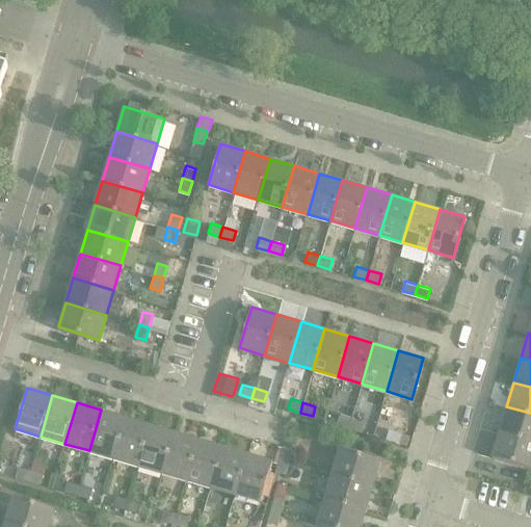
[(530,413),(506,406),(499,430),(530,440),(530,413)]
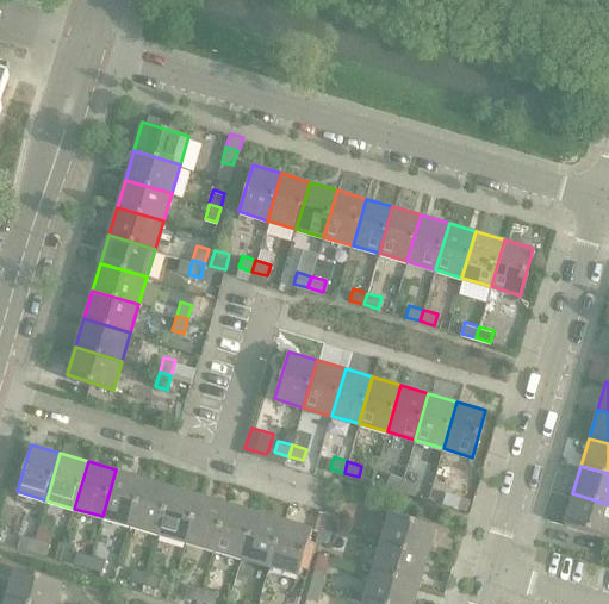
[(144,478),(116,469),(103,516),(130,524),(144,478)]
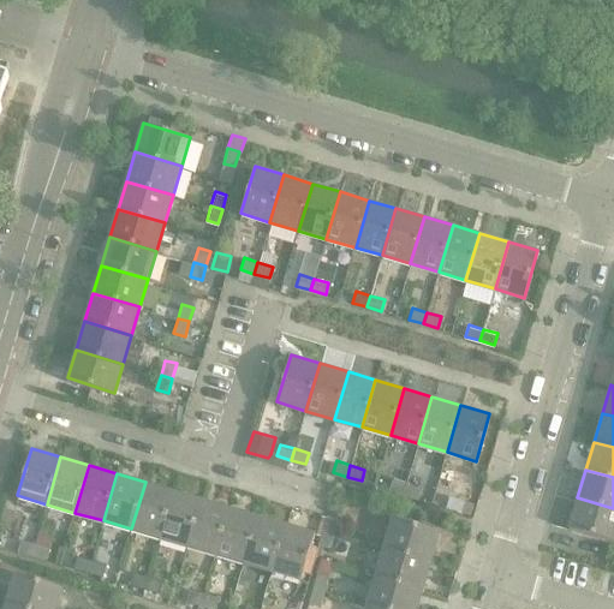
[(403,493),(406,482),(392,477),(388,489),(403,493)]
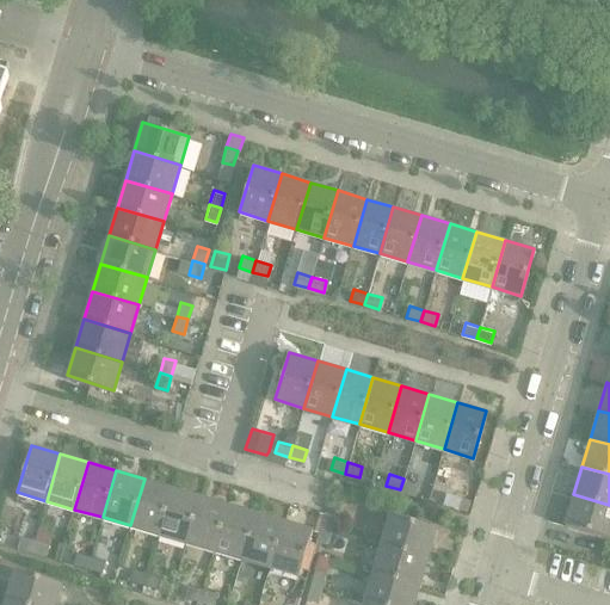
[(172,487),(145,479),(130,525),(158,533),(172,487)]
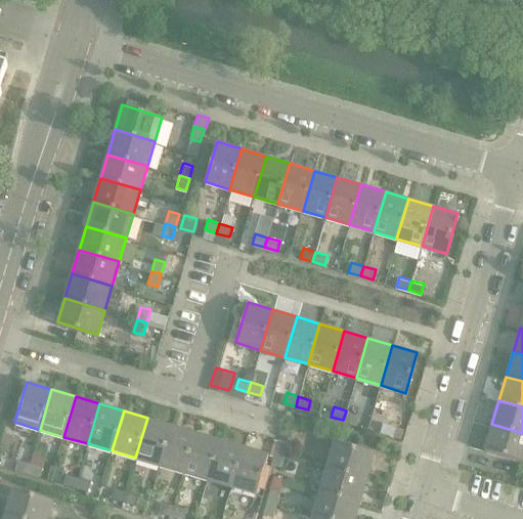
[(358,414),(346,411),(343,420),(356,424),(358,414)]
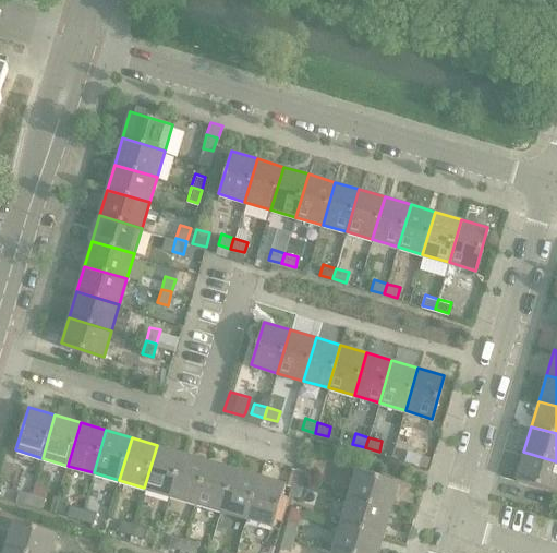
[(182,453),(157,445),(144,488),(169,495),(182,453)]
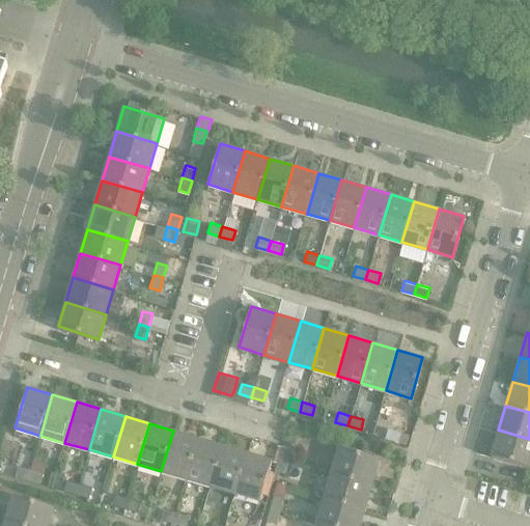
[(385,437),(397,441),(400,431),(388,426),(385,437)]
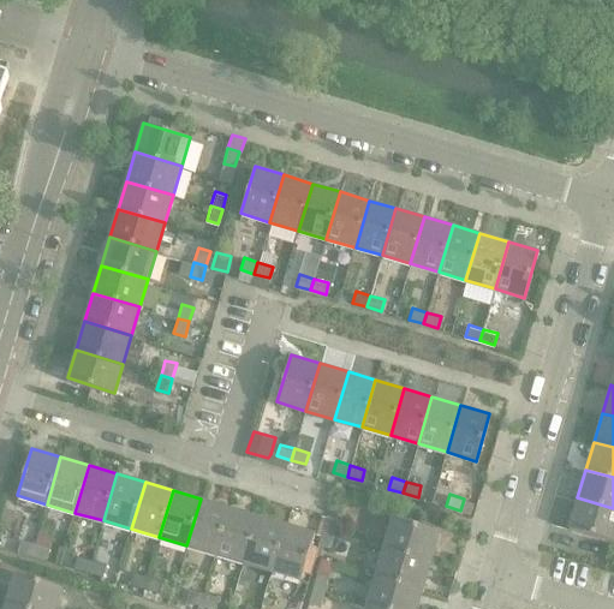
[(613,539),(613,508),(577,497),(568,526),(613,539)]
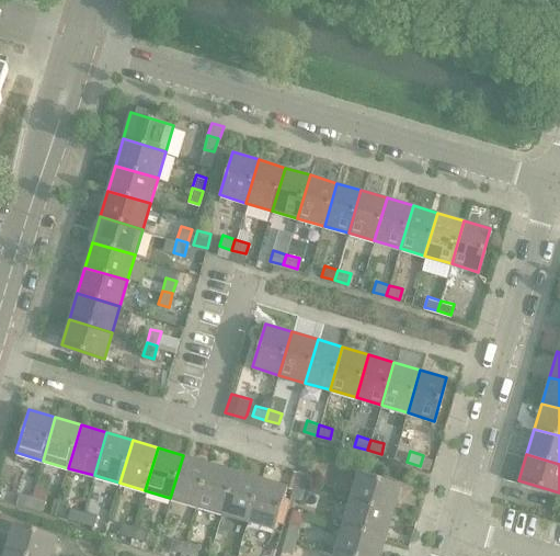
[(208,462),(183,455),(170,498),(195,506),(208,462)]
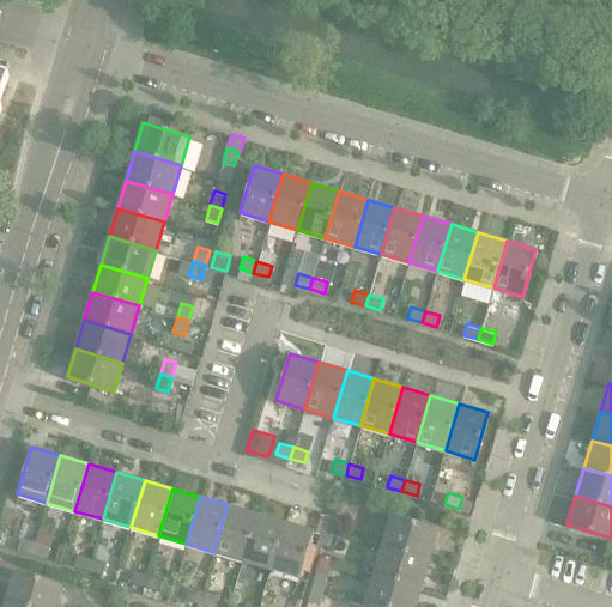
[(256,514),(228,504),(213,552),(242,560),(256,514)]
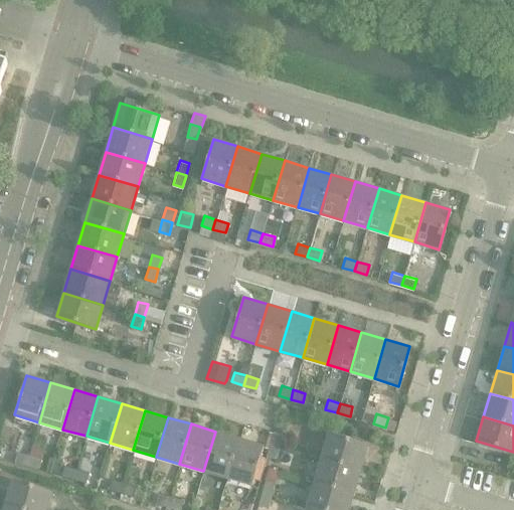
[(274,430),(270,442),(280,445),(284,433),(274,430)]
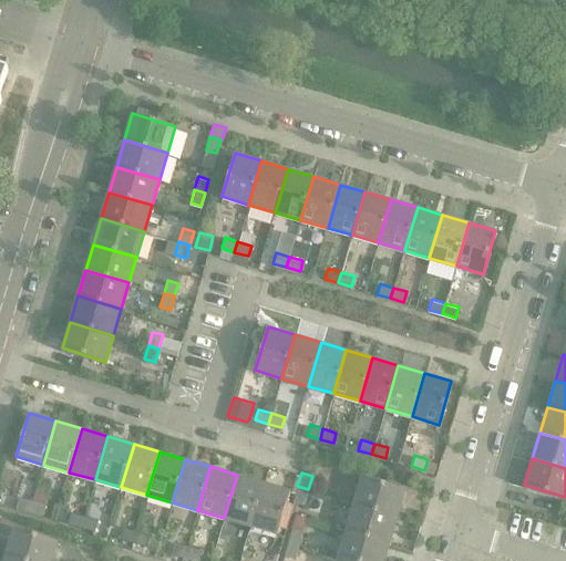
[(263,481),(237,475),(224,518),(250,526),(263,481)]
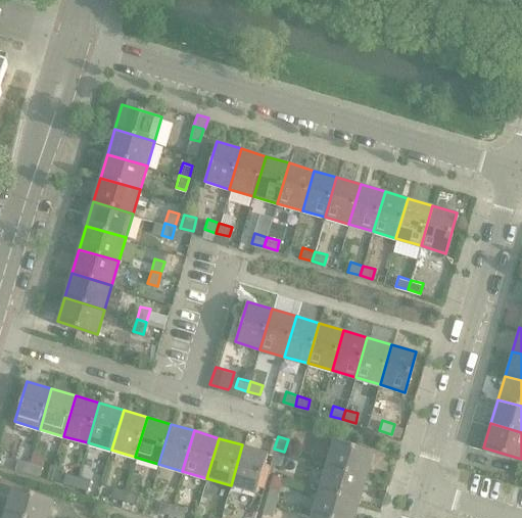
[(333,439),(326,464),(367,476),(374,452),(333,439)]
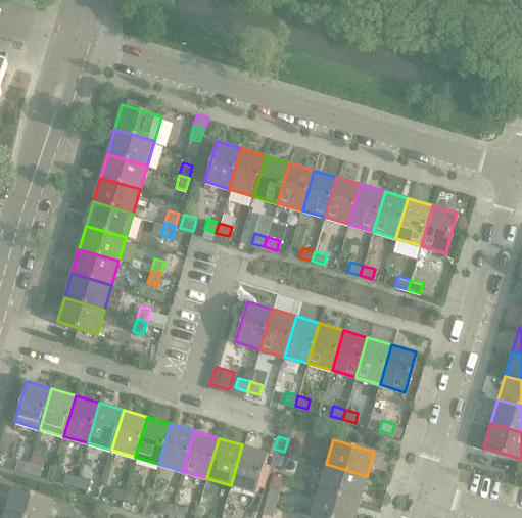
[(268,453),(242,444),(231,485),(255,492),(268,453)]
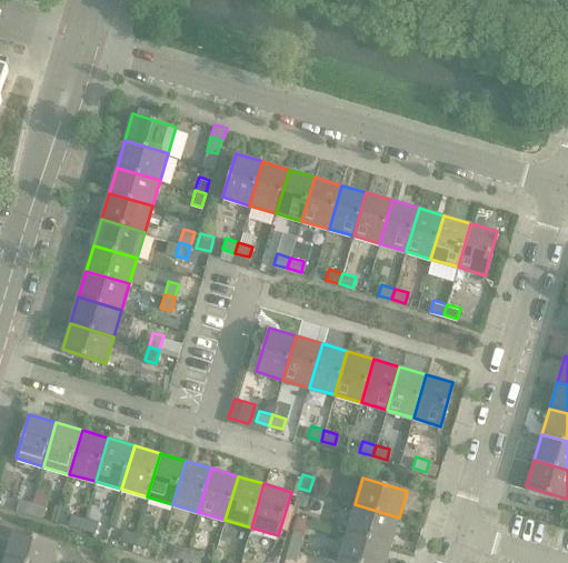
[(37,486),(32,501),(46,505),(47,500),(42,492),(42,488),(37,486)]
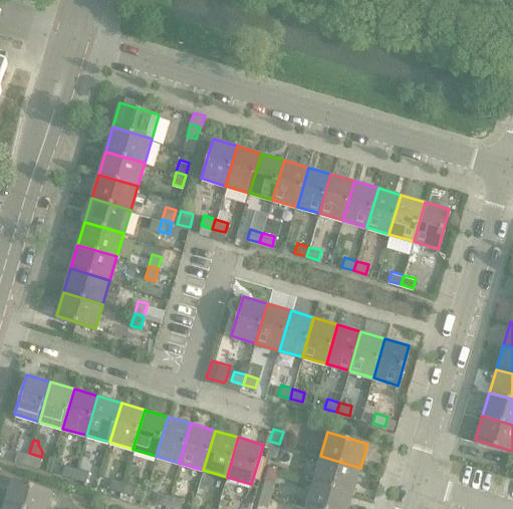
[(276,457),(279,444),(269,441),(266,454),(276,457)]
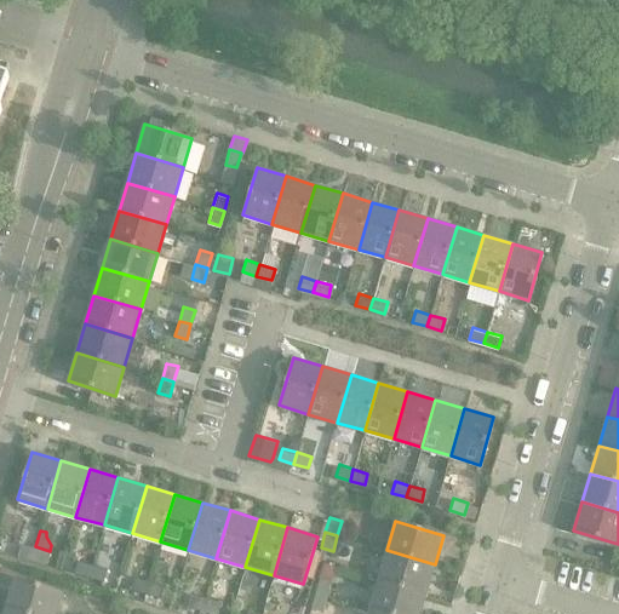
[(17,554),(32,558),(35,546),(21,541),(17,554)]
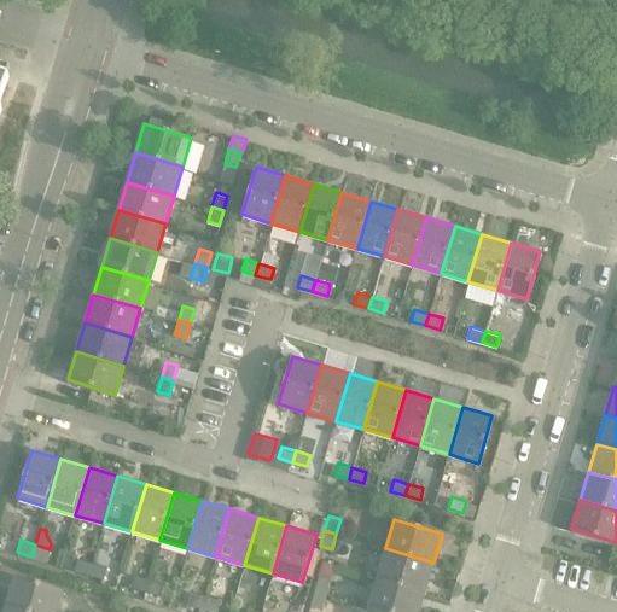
[(50,549),(35,545),(31,557),(46,560),(50,549)]
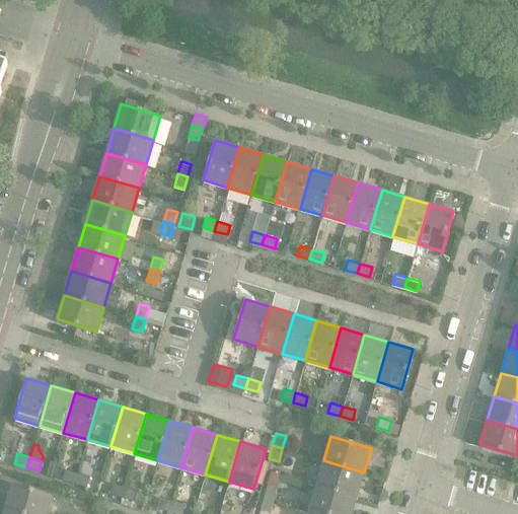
[(364,472),(323,460),(316,485),(357,496),(364,472)]
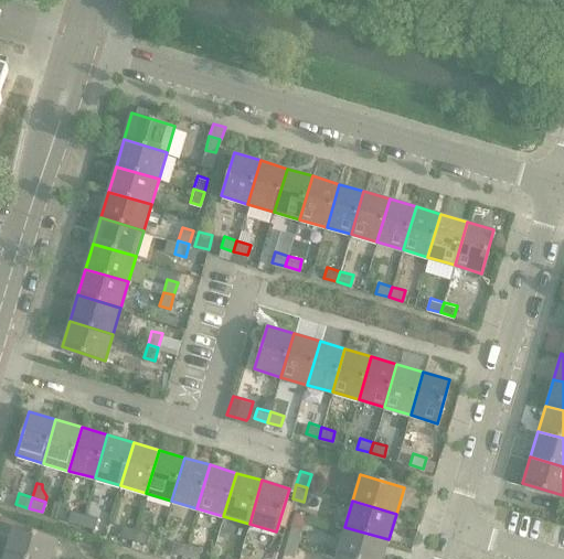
[(67,519),(81,524),(84,513),(71,508),(67,519)]
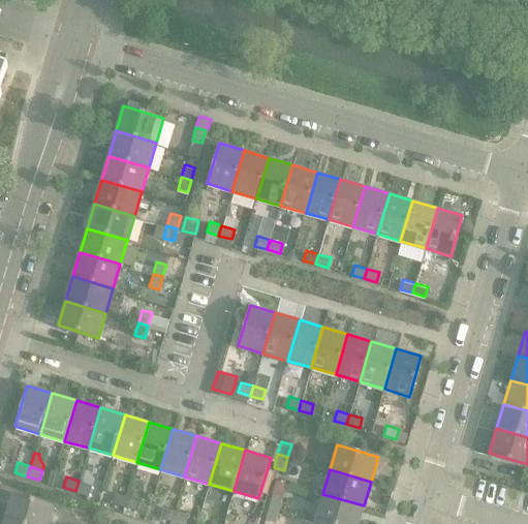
[(91,484),(79,481),(75,491),(88,494),(91,484)]
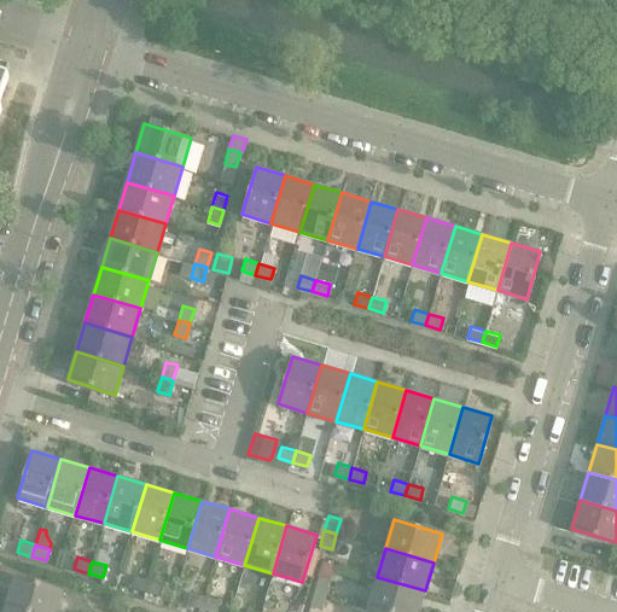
[(131,586),(145,589),(149,578),(134,573),(131,586)]
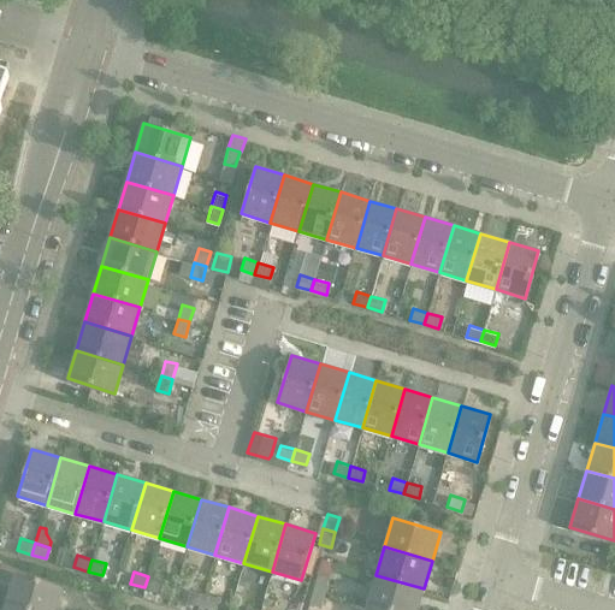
[(318,573),(313,587),(325,591),(330,576),(318,573)]
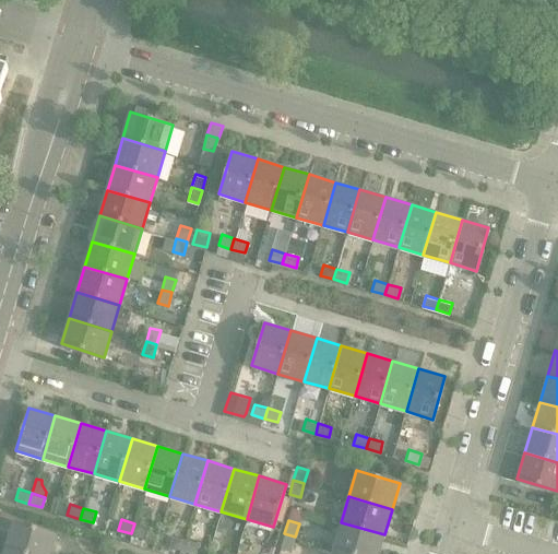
[(13,521),(6,547),(26,553),(49,553),(56,533),(13,521)]
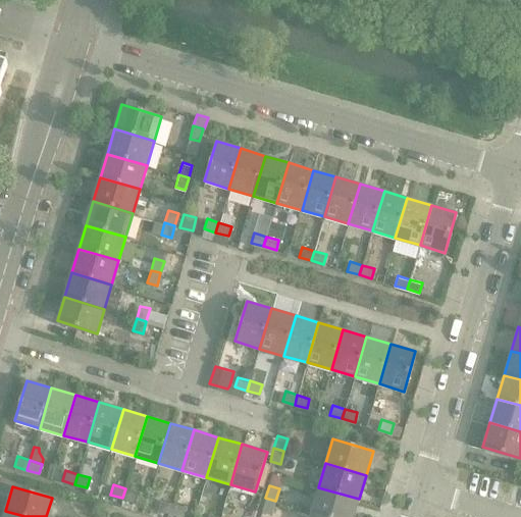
[(353,516),(359,499),(318,487),(311,511),(331,516),(353,516)]
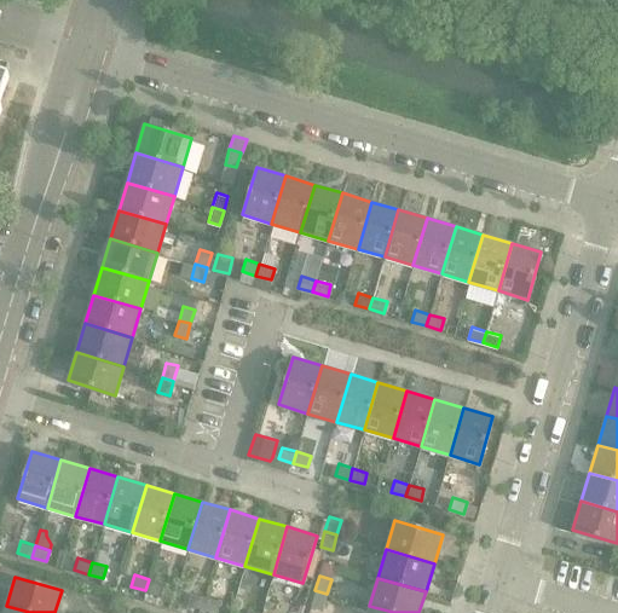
[(163,583),(149,579),(145,590),(160,595),(163,583)]
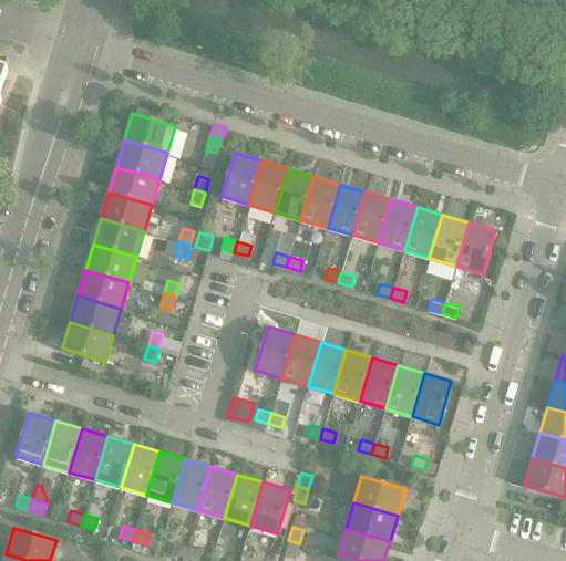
[(299,543),(288,540),(285,553),(295,557),(299,543)]
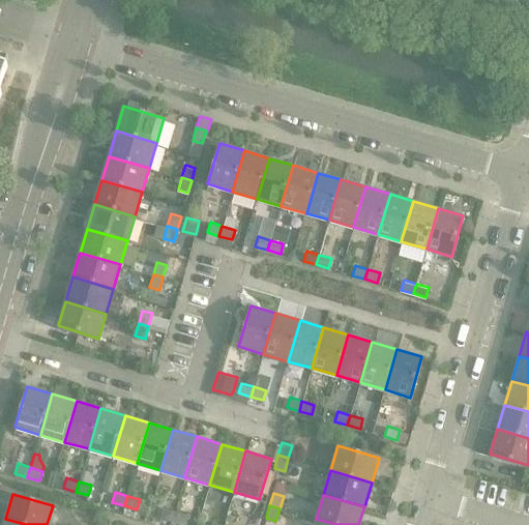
[(160,517),(172,520),(175,509),(164,506),(160,517)]
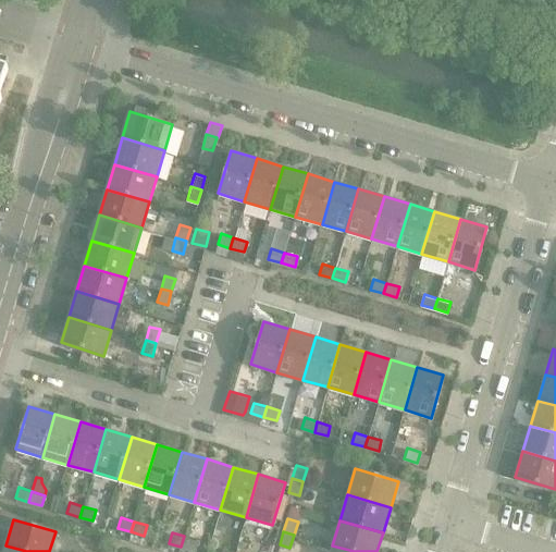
[(198,540),(184,536),(181,547),(195,551),(198,540)]
